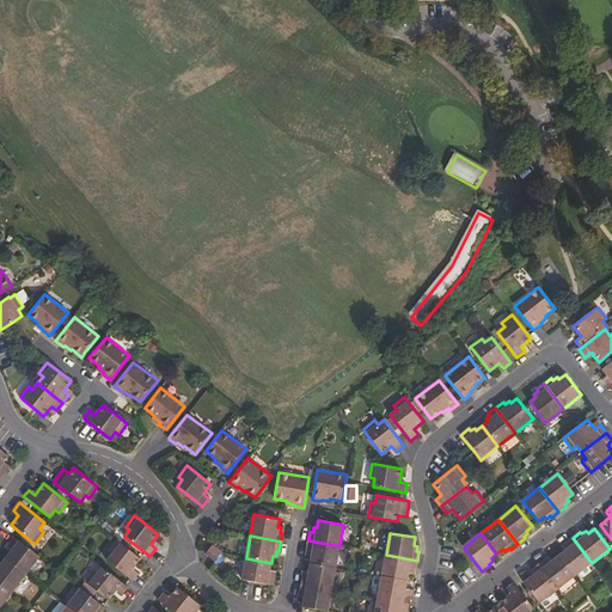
[(6,558),(26,574),(40,557),(14,537),(8,545),(11,548),(7,551),(10,554),(6,558)]
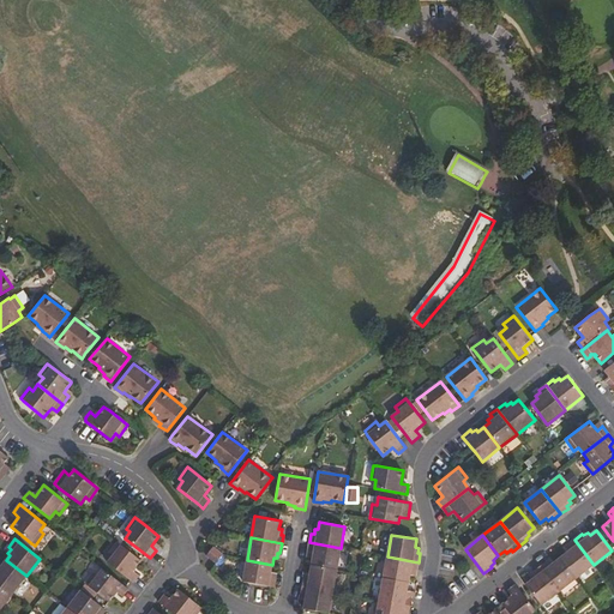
[(577,578),(594,565),(575,540),(567,545),(569,547),(564,551),(566,553),(560,558),(577,578)]
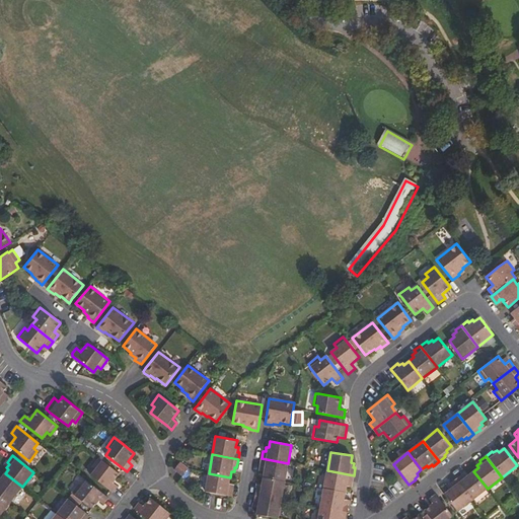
[(114,483),(120,474),(99,458),(92,467),(95,470),(90,476),(113,493),(118,486),(114,483)]
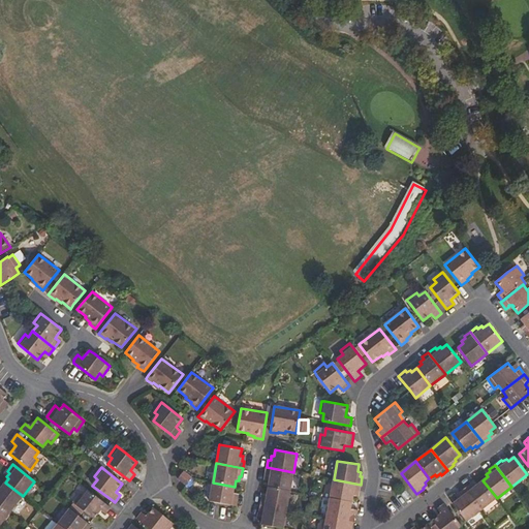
[(269,487),(290,491),(293,472),(267,467),(266,475),(268,476),(267,480),(270,480),(269,487)]
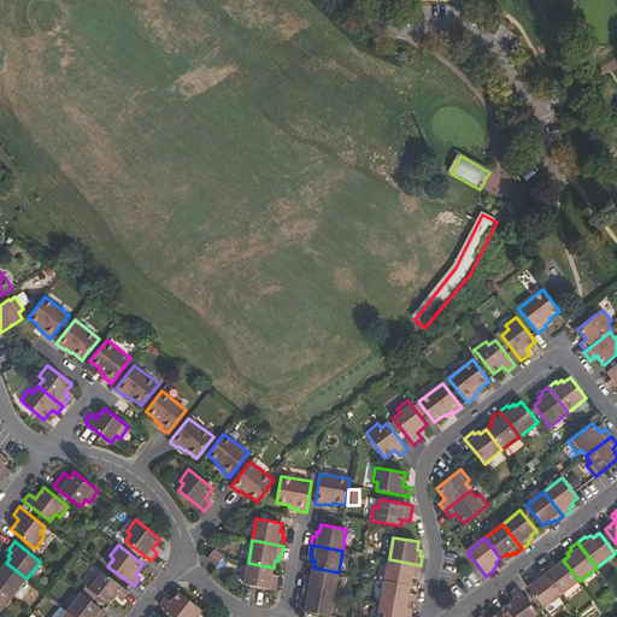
[(207,559),(217,566),(224,557),(215,550),(207,559)]
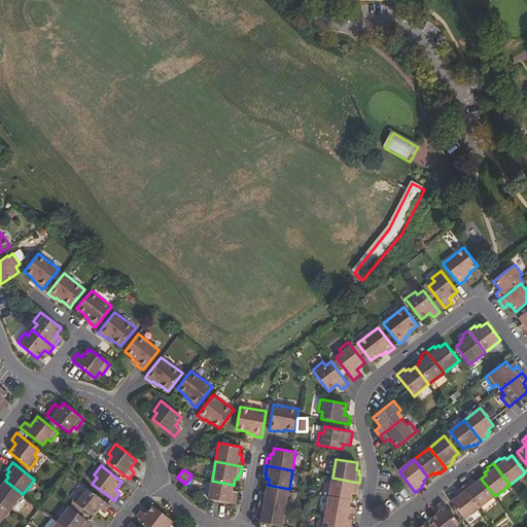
[(329,496),(351,500),(352,494),(355,495),(356,490),(358,491),(359,483),(332,478),(329,496)]
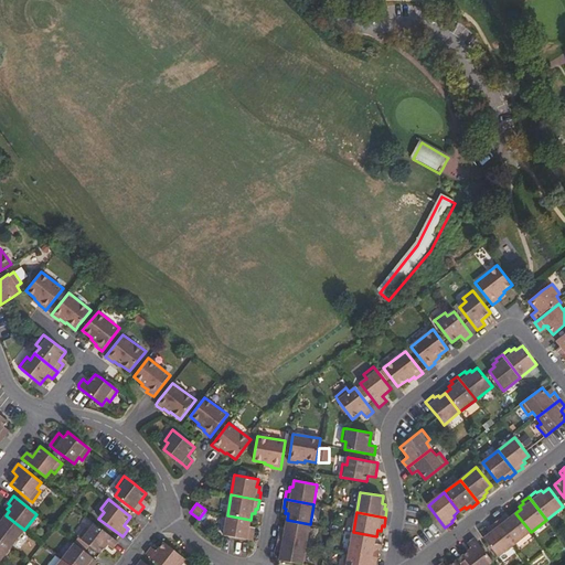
[(514,545),(531,532),(515,513),(511,518),(509,514),(504,518),(503,516),(497,521),(514,545)]
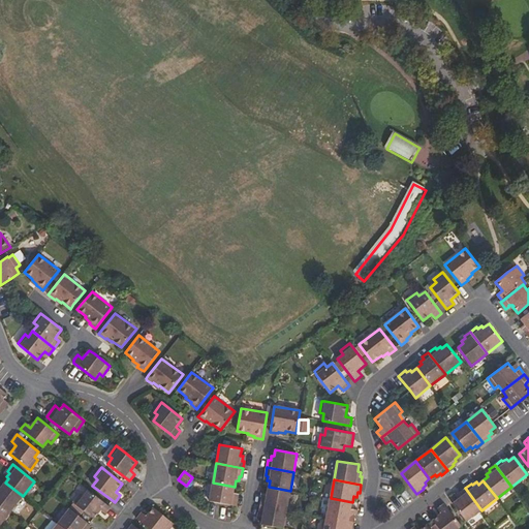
[(0,502),(11,511),(23,496),(5,483),(1,488),(0,487),(0,502)]
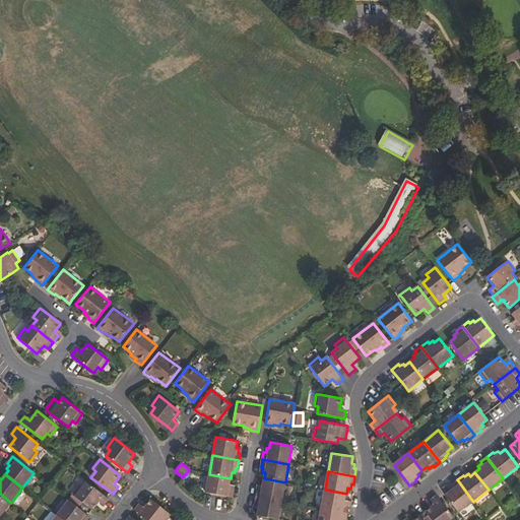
[(209,474),(206,493),(232,498),(234,490),(232,490),(233,484),(230,484),(231,478),(209,474)]
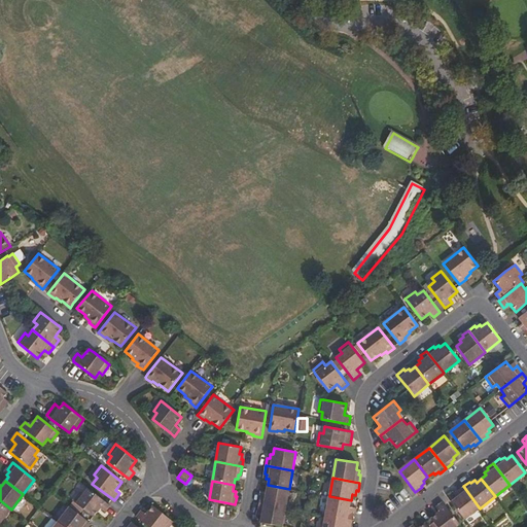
[(259,503),(286,507),(289,489),(268,485),(267,492),(264,491),(262,495),(260,495),(259,500),(259,502),(259,503)]
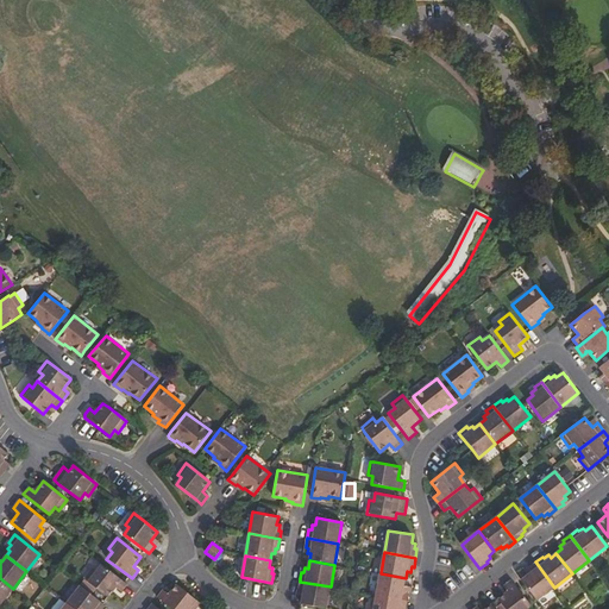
[(538,601),(554,588),(535,562),(528,567),(529,570),(526,573),(527,576),(521,581),(538,601)]
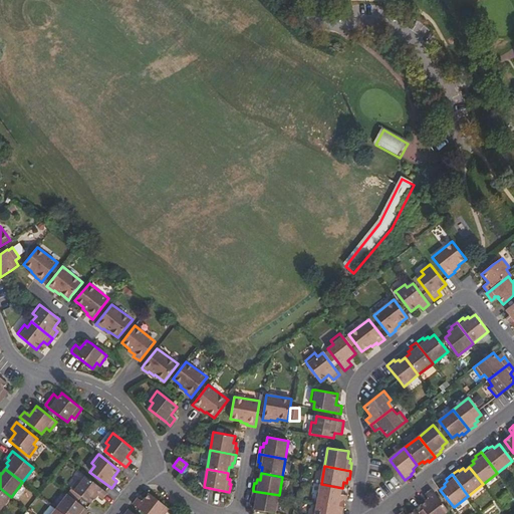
[(102,499),(107,493),(85,476),(81,482),(78,479),(71,489),(91,504),(97,496),(102,499)]
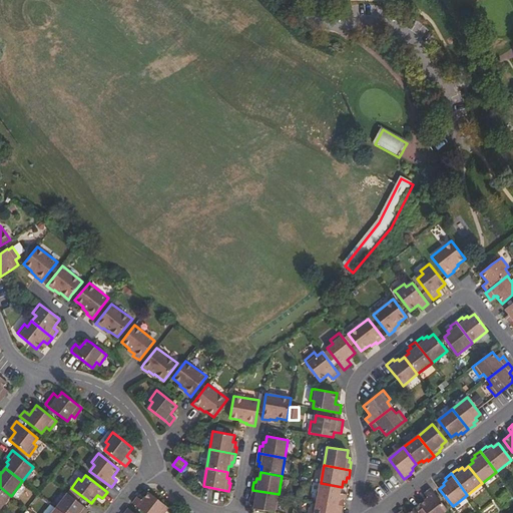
[(317,501),(343,506),(345,498),(343,498),(343,494),(340,493),(342,487),(321,483),(317,501)]
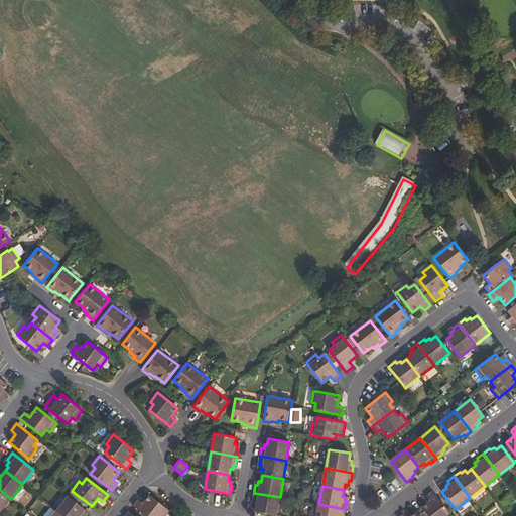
[(0,512),(11,499),(0,490),(0,512)]
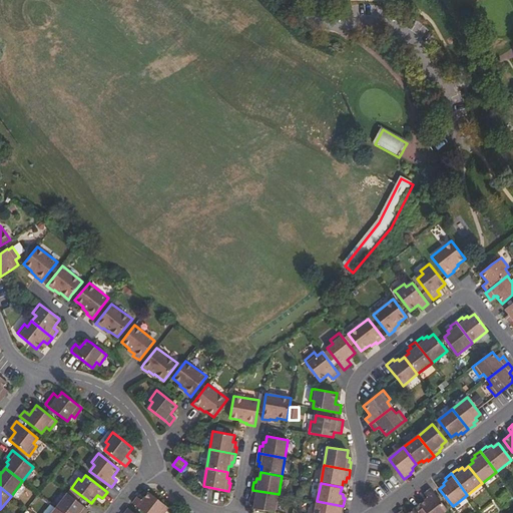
[(444,512),(447,510),(431,489),(424,494),(428,499),(420,505),(425,512),(444,512)]
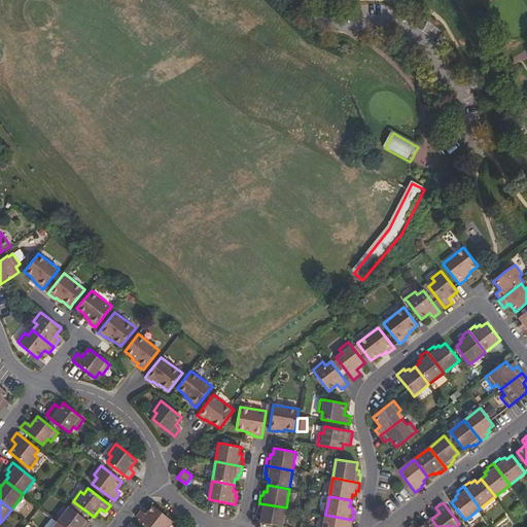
[(283,526),(286,507),(259,503),(258,503),(258,505),(257,511),(259,512),(258,516),(261,516),(260,523),(283,526)]
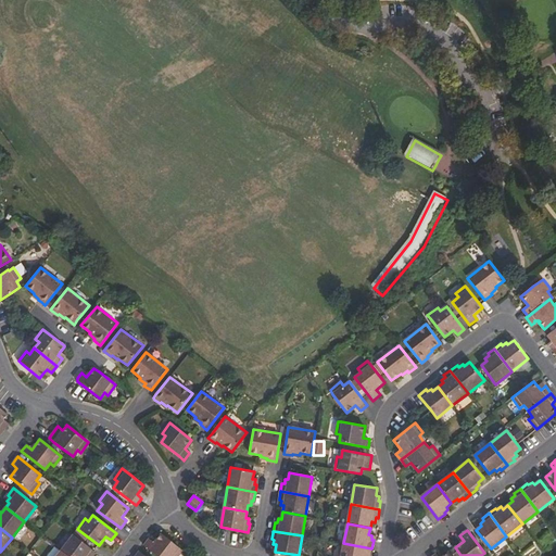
[(162,533),(156,540),(154,542),(149,539),(143,546),(155,555),(178,555),(184,551),(162,533)]
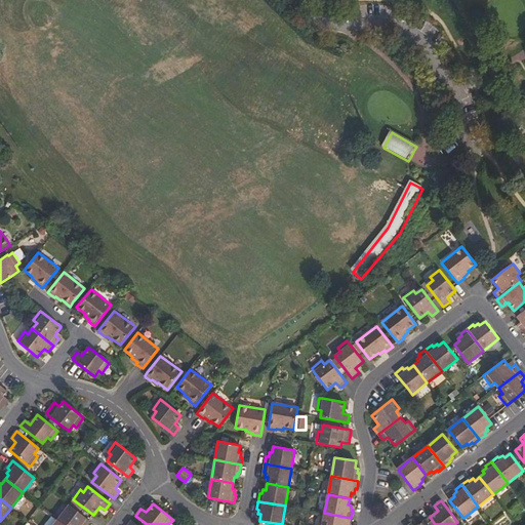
[(87,524),(90,522),(70,505),(57,520),(64,524),(87,524)]
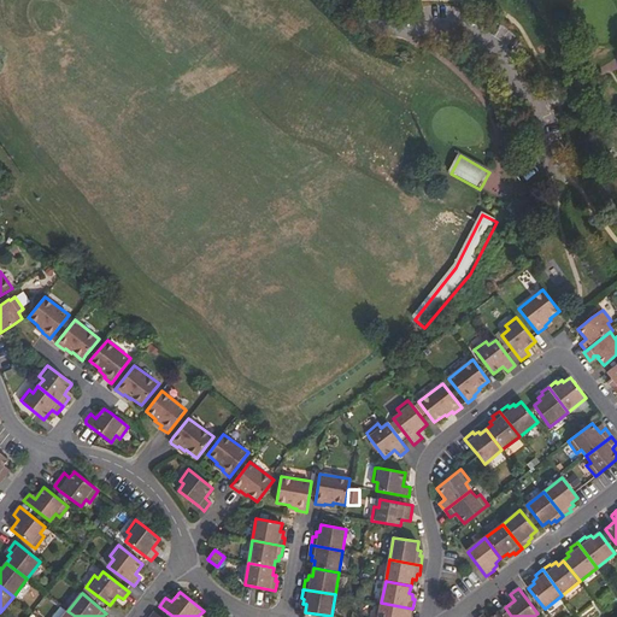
[(409,616),(411,616),(412,609),(381,603),(377,616),(407,616),(409,616)]
